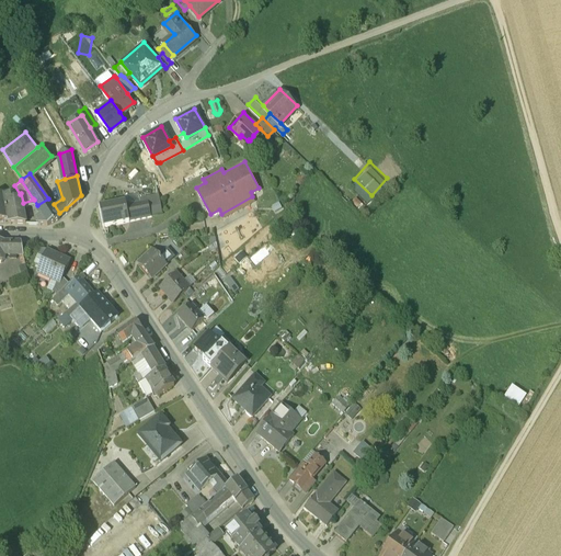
[(11,190),(3,191),(7,214),(8,218),(25,219),(23,203),(21,193),(20,194),(12,195),(11,190)]
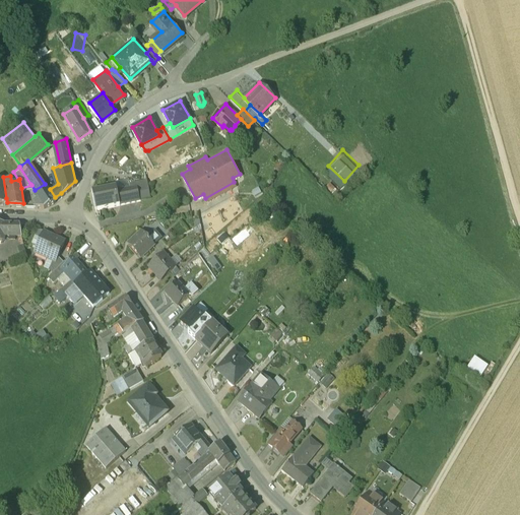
[(147,177),(136,179),(140,196),(150,194),(147,177)]
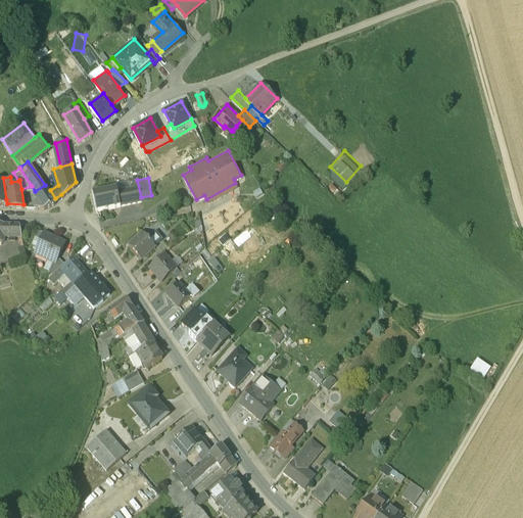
[(116,184),(92,189),(96,207),(141,198),(141,197),(137,180),(137,181),(131,182),(131,186),(117,188),(116,184)]
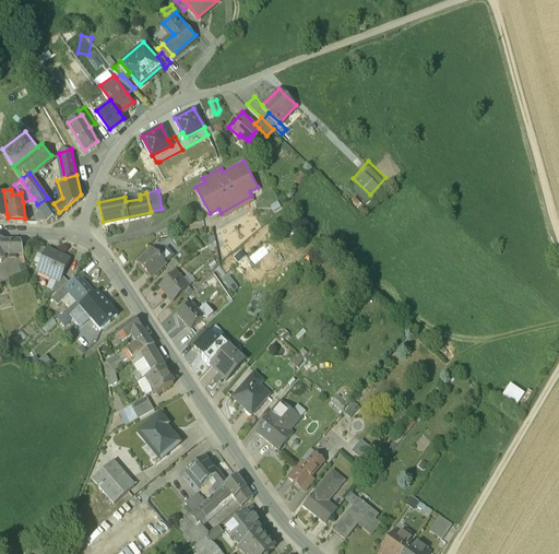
[(52,203),(48,198),(37,204),(47,219),(47,220),(58,214),(58,213),(59,212),(54,203),(52,203)]
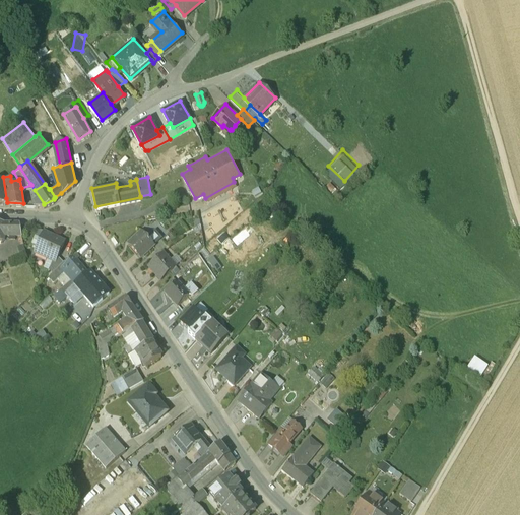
[(19,219),(2,218),(2,231),(15,231),(15,233),(18,233),(22,233),(19,219)]
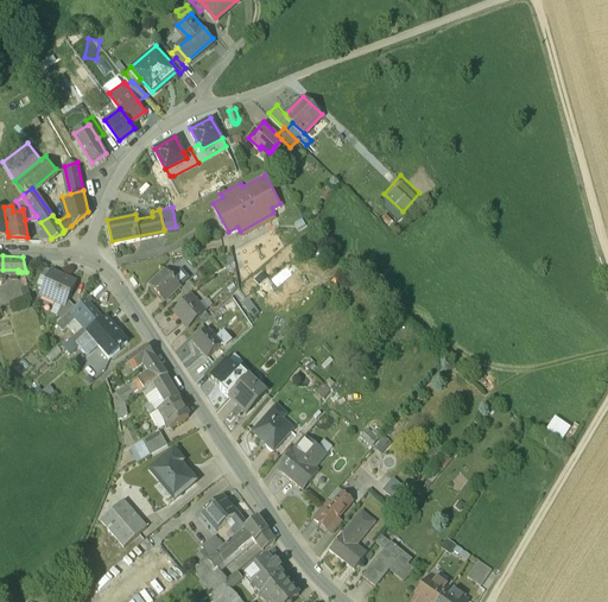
[(76,276),(51,265),(40,290),(62,299),(64,301),(68,295),(76,276)]
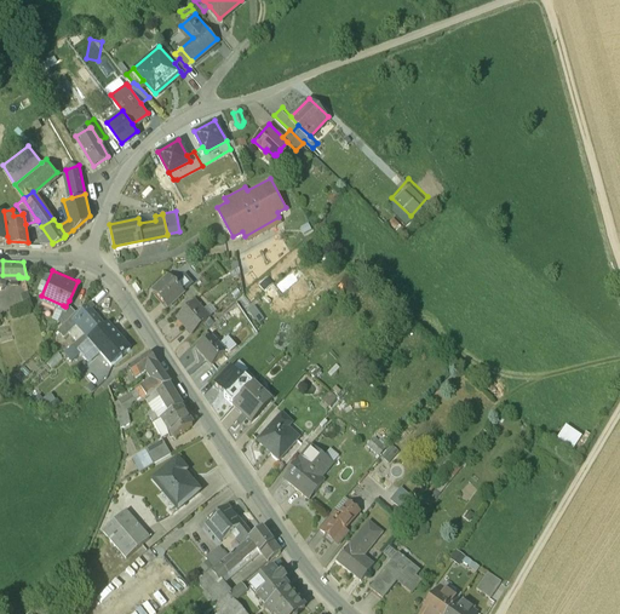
[(185,271),(176,280),(183,288),(193,280),(185,271)]
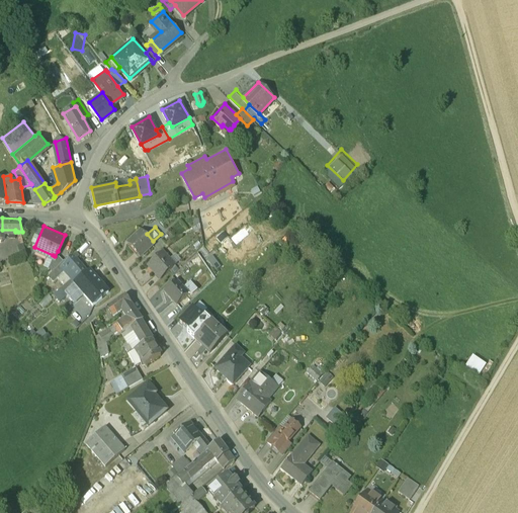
[(147,234),(141,228),(128,240),(140,253),(153,241),(147,234)]
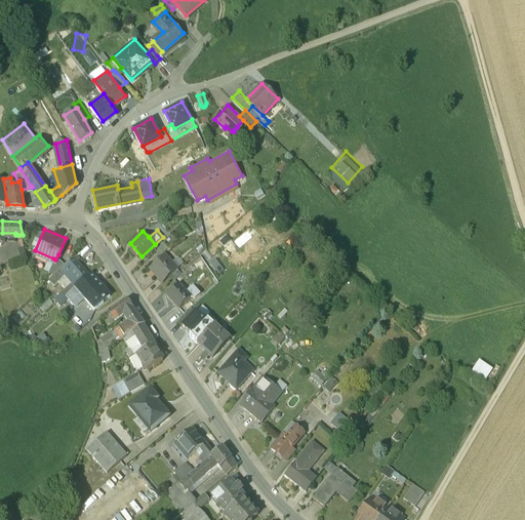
[(27,252),(25,243),(21,244),(17,244),(21,254),(27,252)]
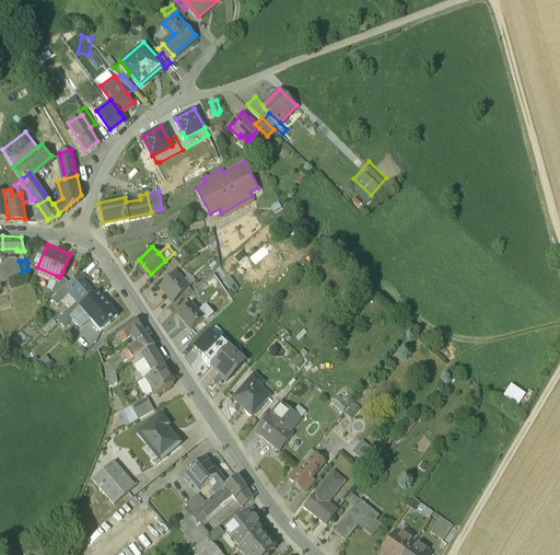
[(81,269),(71,279),(76,284),(70,289),(78,297),(81,301),(94,290),(81,276),(84,274),(81,269)]
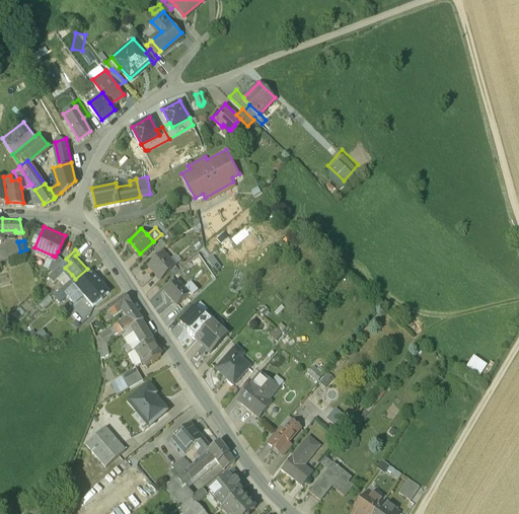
[(175,264),(163,249),(150,262),(155,268),(154,269),(161,276),(175,264)]
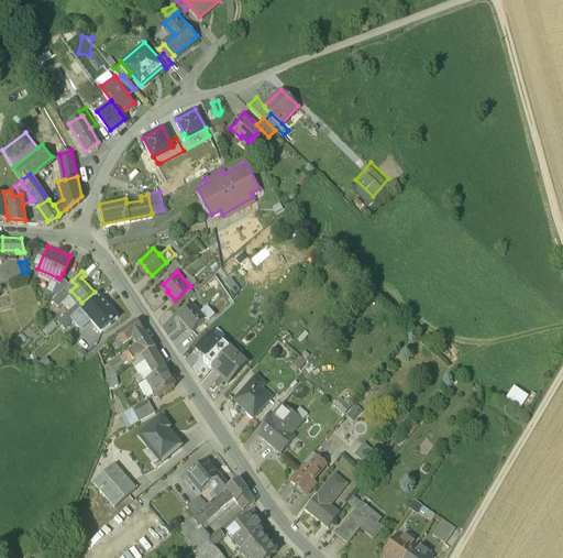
[(63,273),(59,279),(57,277),(54,284),(59,290),(69,280),(63,273)]
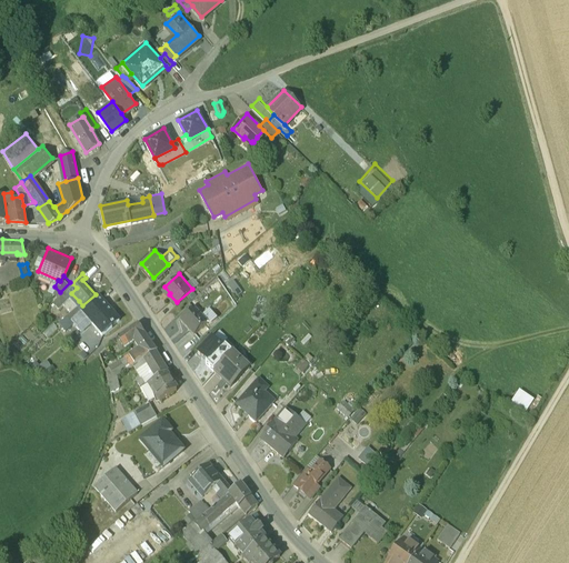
[(60,292),(53,299),(59,304),(71,293),(77,288),(72,283),(71,281),(60,292)]
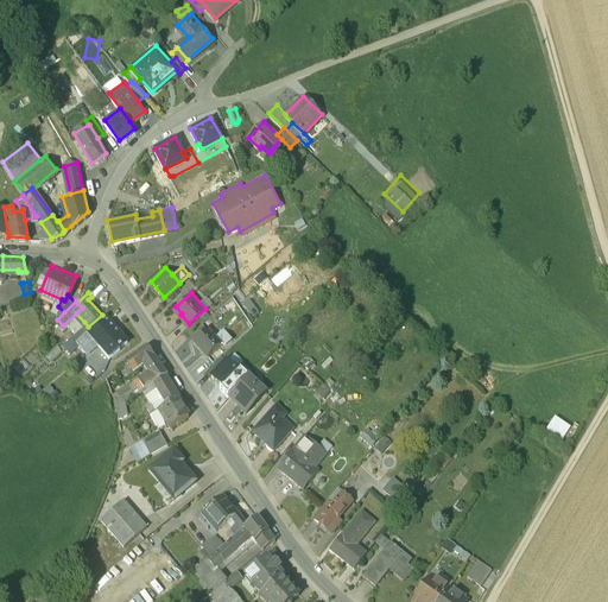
[(102,315),(88,327),(87,328),(99,341),(109,354),(127,337),(105,312),(102,315)]
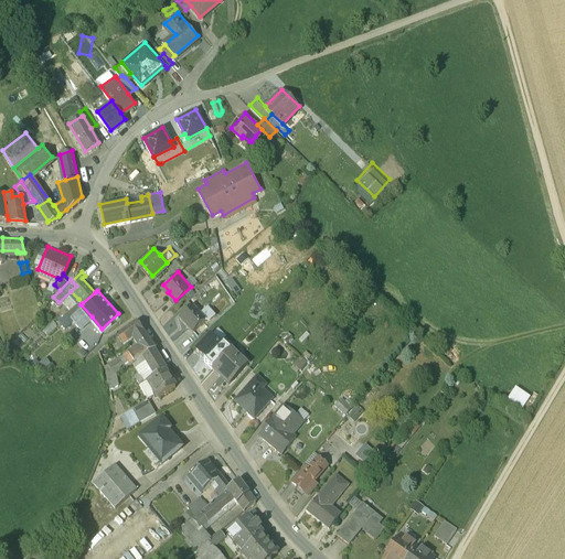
[(78,299),(66,310),(71,314),(81,304),(82,303),(78,299)]
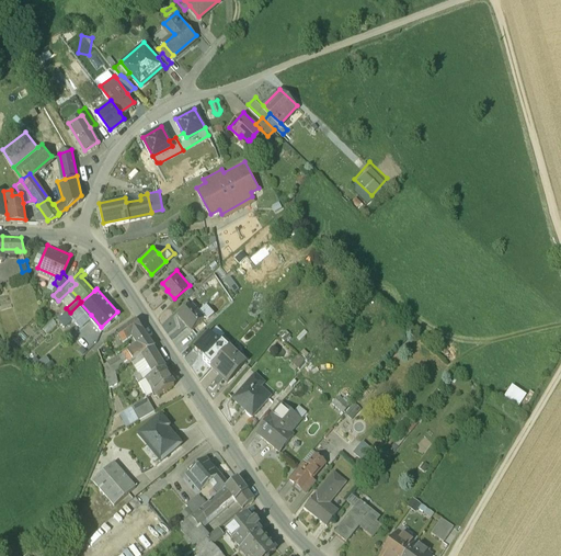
[(192,302),(179,313),(192,327),(204,316),(192,302)]
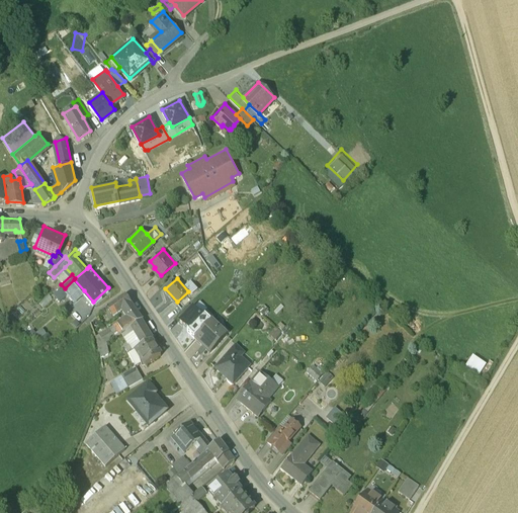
[(75,300),(84,290),(74,279),(65,288),(75,300)]
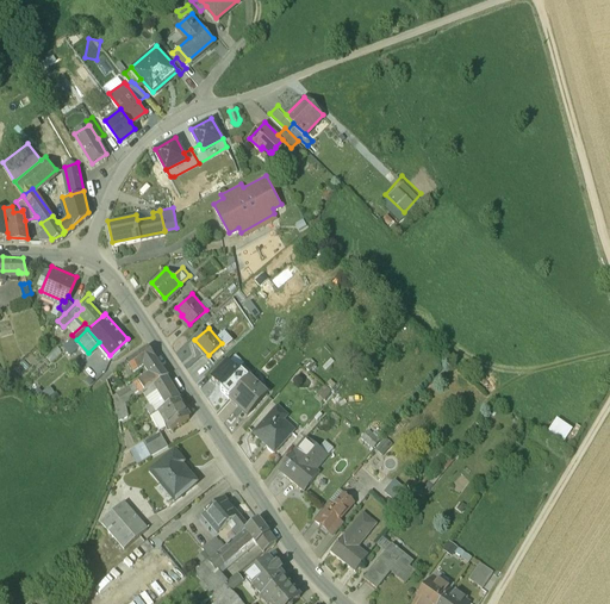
[(148,342),(125,357),(134,368),(144,361),(144,360),(155,353),(148,342)]
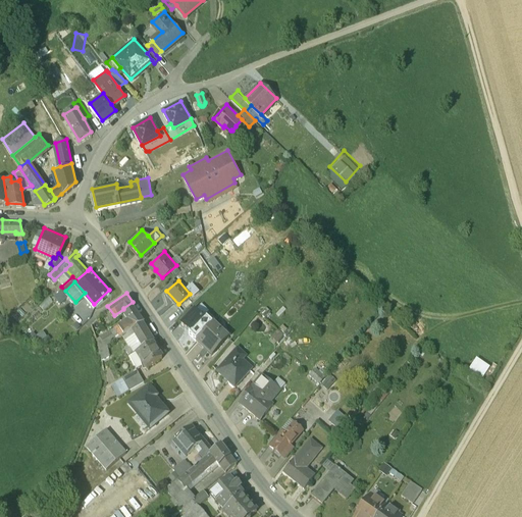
[(133,302),(123,308),(123,309),(128,315),(117,322),(118,322),(123,331),(143,318),(144,318),(133,302)]
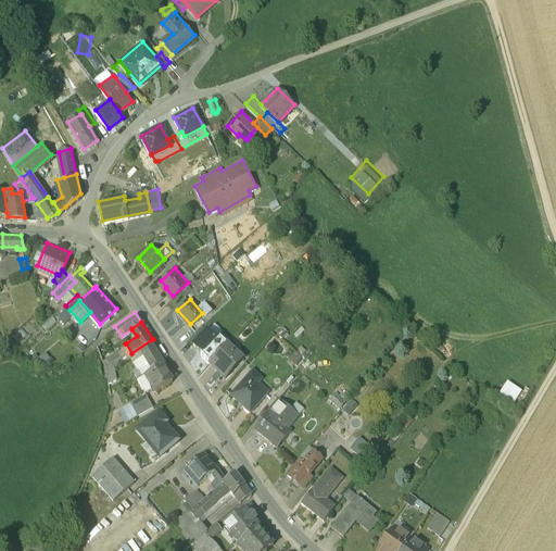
[(80,323),(73,330),(86,345),(89,342),(93,338),(80,323)]
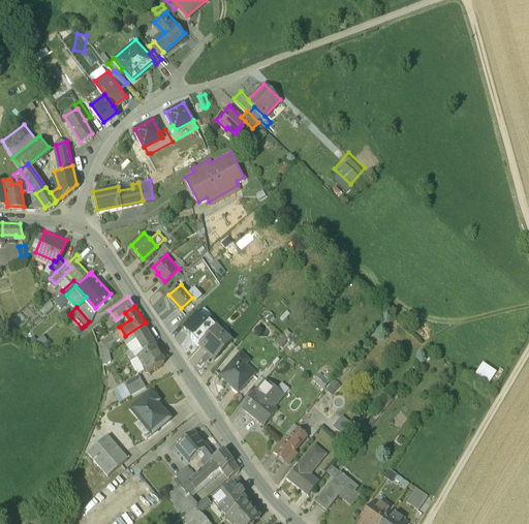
[(184,326),(192,334),(205,319),(197,312),(184,326)]
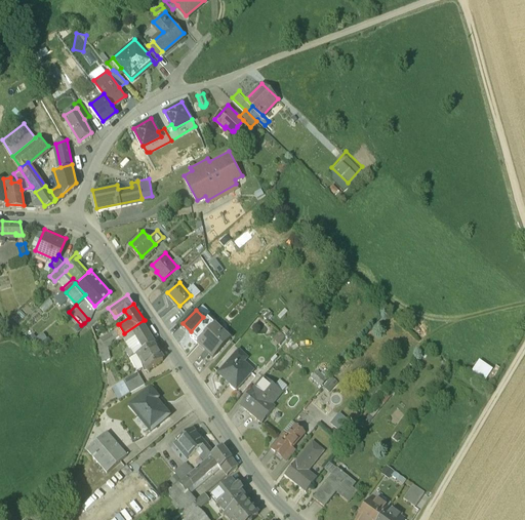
[(191,331),(190,332),(197,340),(213,321),(206,315),(203,317),(191,331)]
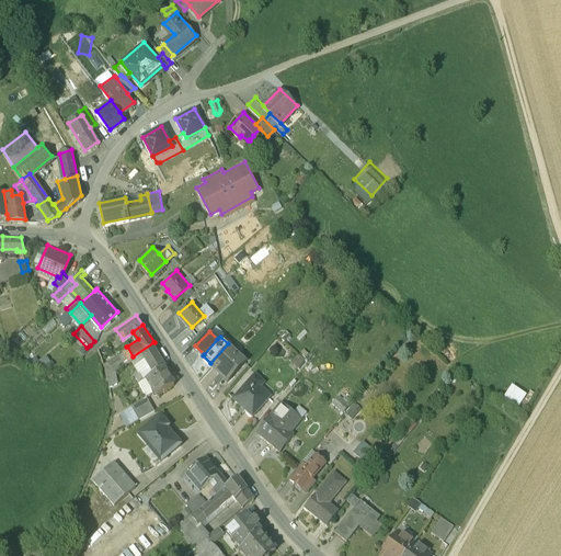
[(165,363),(153,342),(133,356),(132,356),(135,362),(145,356),(152,371),(163,364),(165,363)]
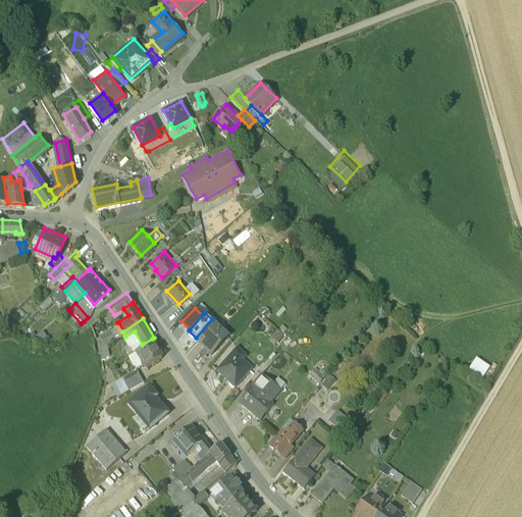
[(221,327),(212,319),(196,338),(211,352),(228,334),(227,333),(225,335),(219,329),(221,327)]
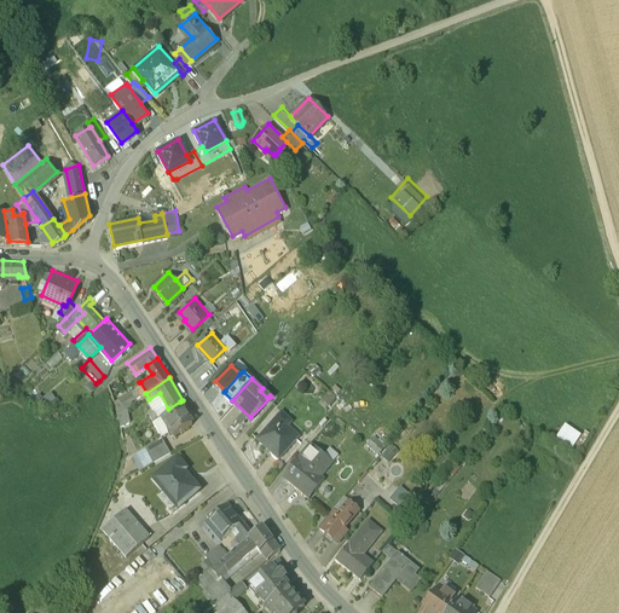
[(146,393),(140,382),(132,388),(134,392),(139,397),(145,393),(146,393)]
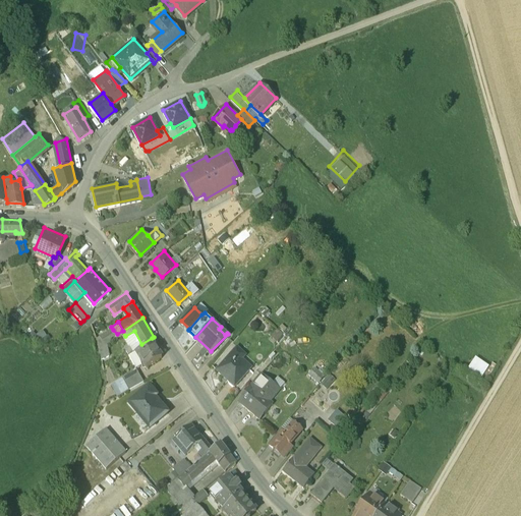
[(277,328),(271,335),(277,341),(283,333),(277,328)]
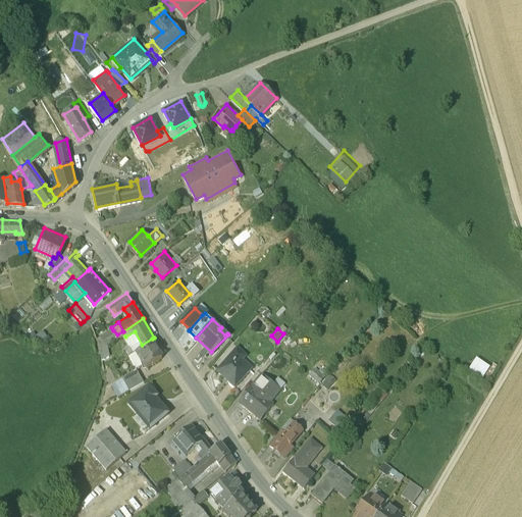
[(113,330),(103,338),(105,343),(106,342),(117,334),(113,330)]
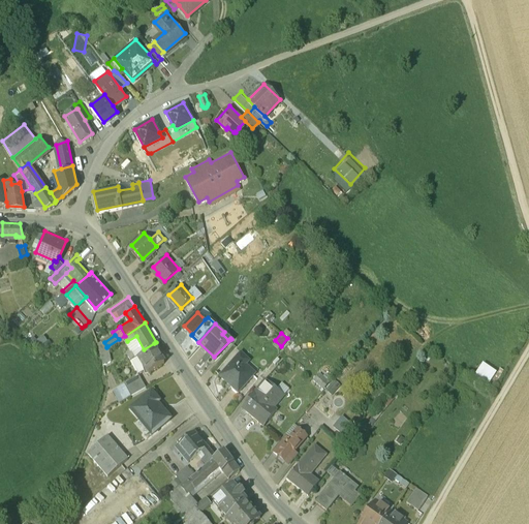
[(144,349),(136,336),(127,341),(132,348),(136,353),(137,352),(144,349)]
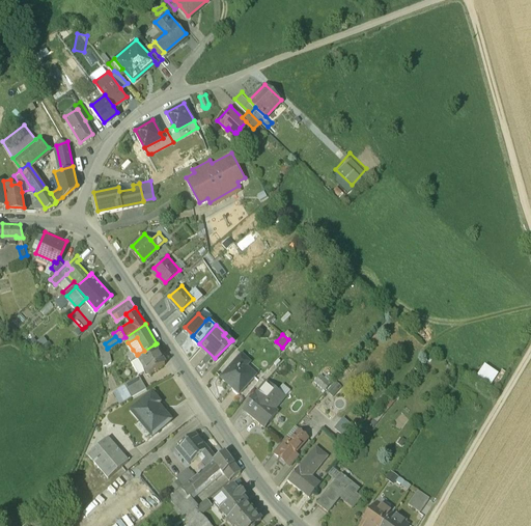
[(105,343),(102,338),(98,340),(101,352),(107,349),(105,343)]
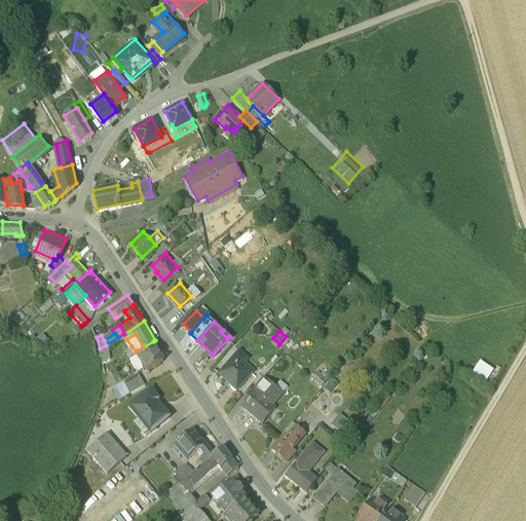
[(153,341),(143,347),(137,350),(138,350),(139,352),(144,361),(148,367),(163,357),(153,341)]
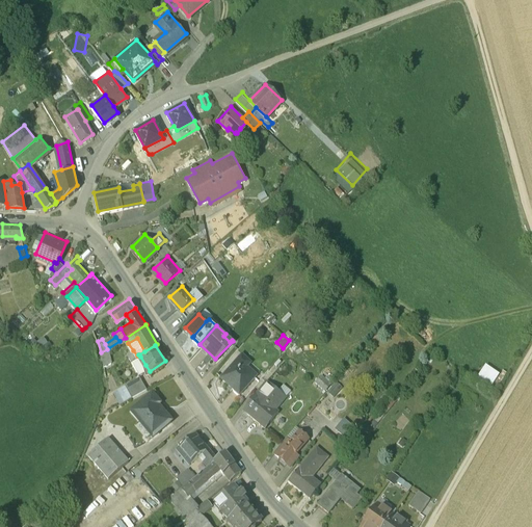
[(107,349),(101,352),(104,363),(111,360),(108,348),(107,349)]
